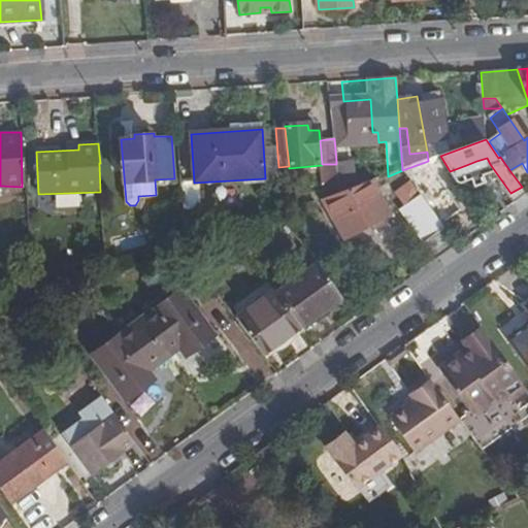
[(428,161),(402,170),(421,195),(440,223),(459,210),(449,196),(458,189),(436,157),(428,161)]
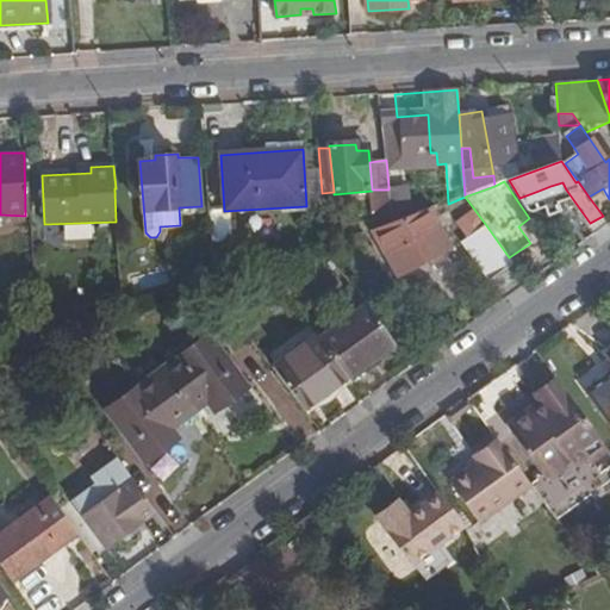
[(409,184),(388,186),(388,190),(392,224),(415,216),(409,184)]
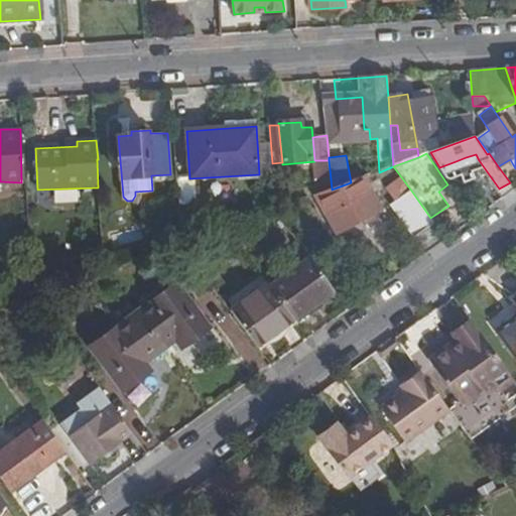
[(469,163),(466,157),(456,161),(458,166),(469,163)]
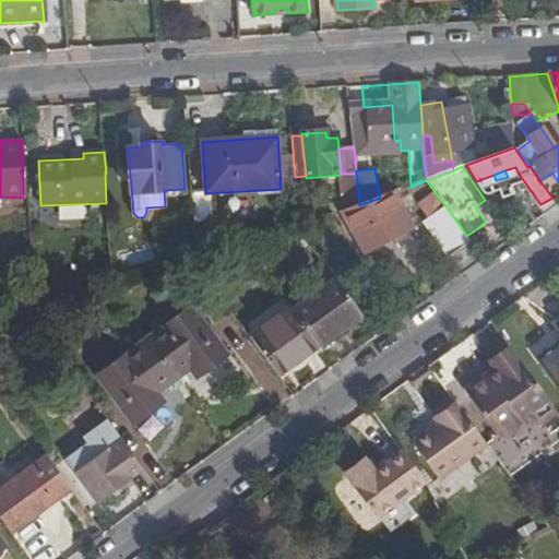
[(341,174),(341,175),(344,211),(359,205),(356,174),(341,174)]
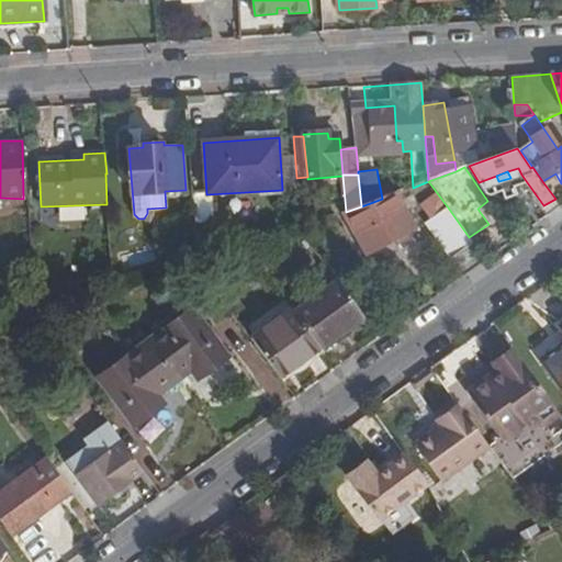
[(397,193),(382,199),(361,206),(346,212),(341,214),(364,257),(416,228),(397,193)]
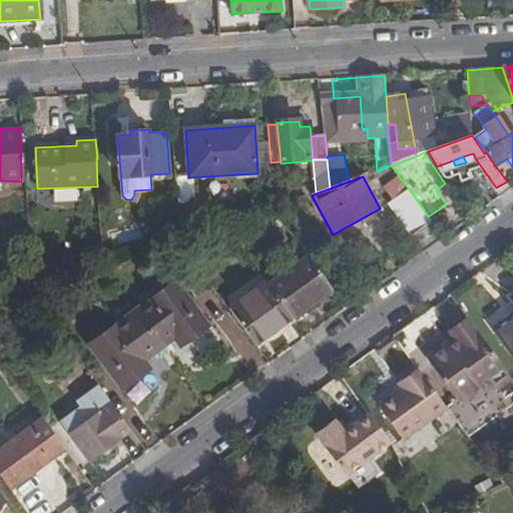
[(428,216),(409,189),(388,203),(411,236),(432,220),(428,216)]
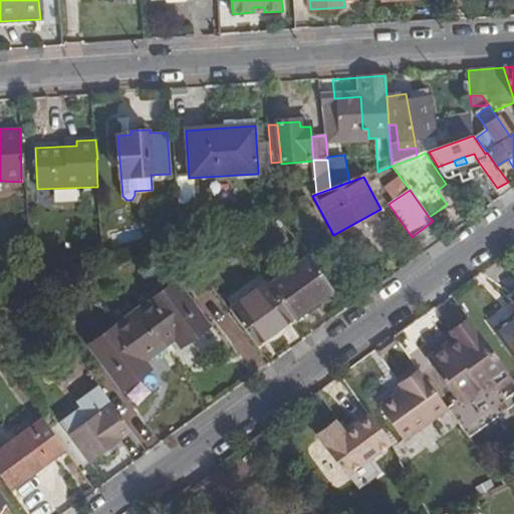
[(280,194),(272,194),(273,210),(275,209),(282,207),(280,194)]
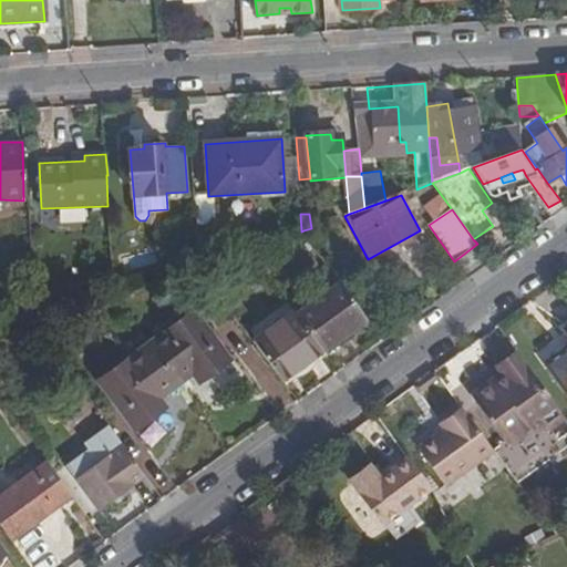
[(214,257),(198,258),(198,268),(200,268),(215,263),(214,257)]
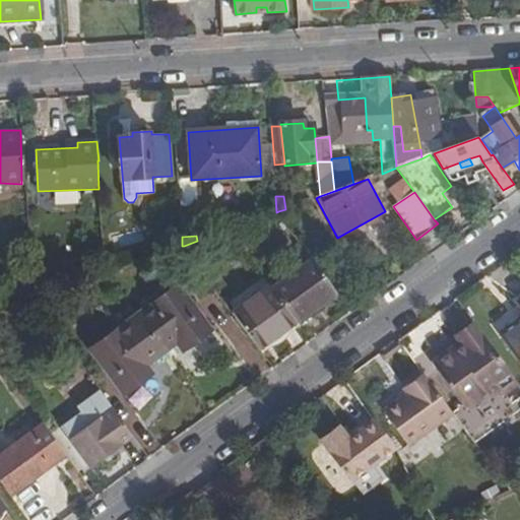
[(297,321),(336,290),(313,260),(273,288),(297,321)]
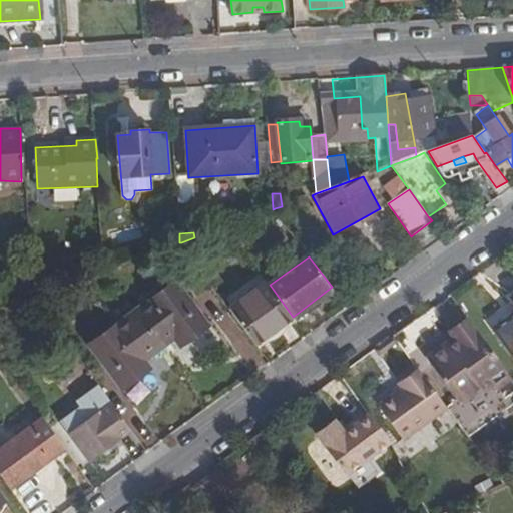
[(266,280),(228,307),(254,343),(293,317),(270,285),(266,280)]
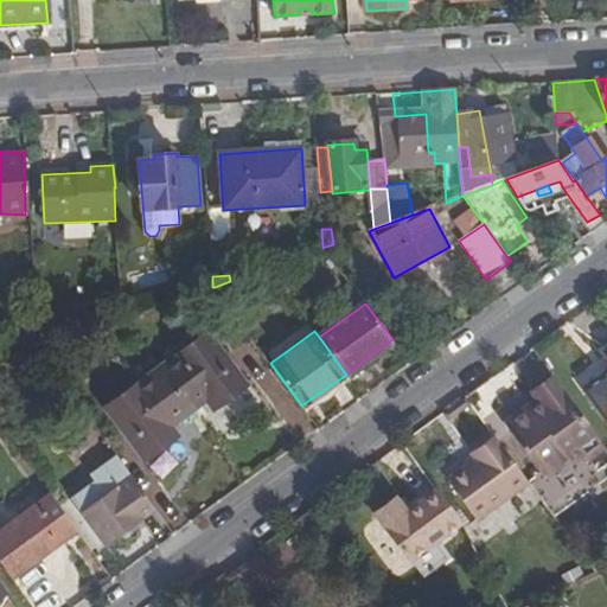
[(208,333),(163,366),(192,408),(206,398),(212,408),(244,384),(208,333)]
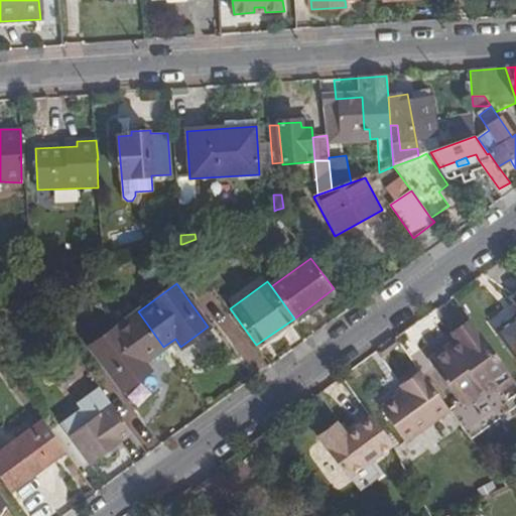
[(515,299),(515,300),(515,301),(515,317),(498,331),(515,356),(515,299)]
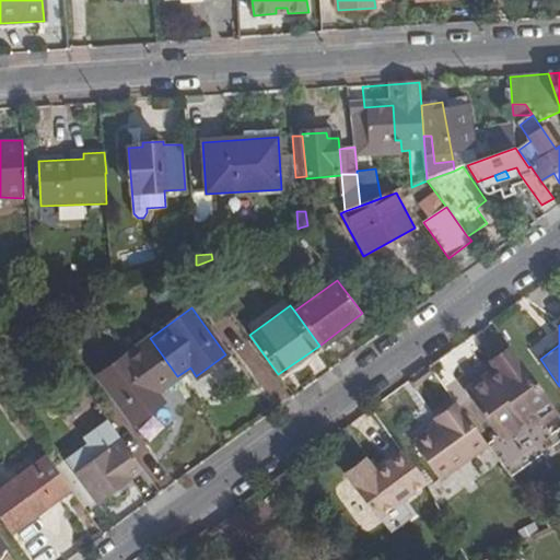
[(177,376),(150,338),(98,374),(133,422),(162,401),(156,393),(177,376)]
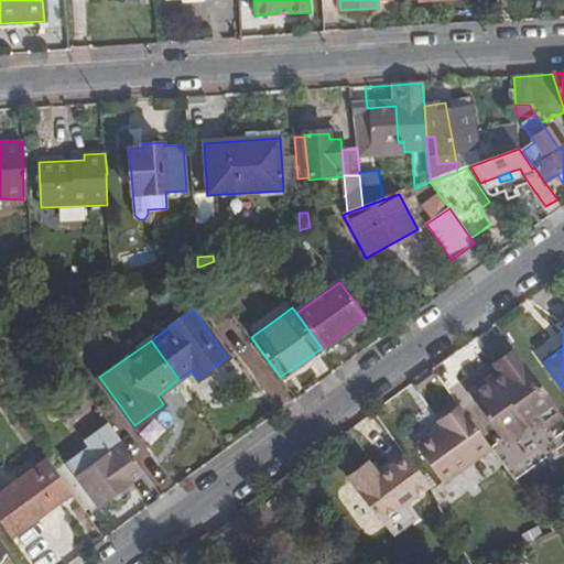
[(456,388),(499,448),(553,411),(510,350),(456,388)]
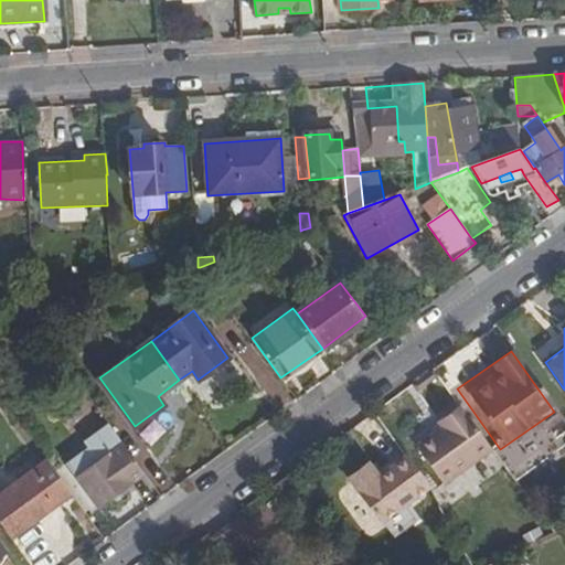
[(408,436),(436,488),(491,458),(464,406),(408,436)]
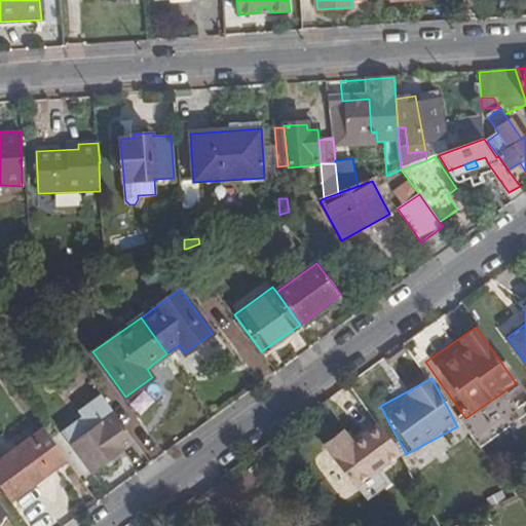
[(134,442),(113,414),(104,421),(99,414),(88,414),(63,433),(91,473),(134,442)]
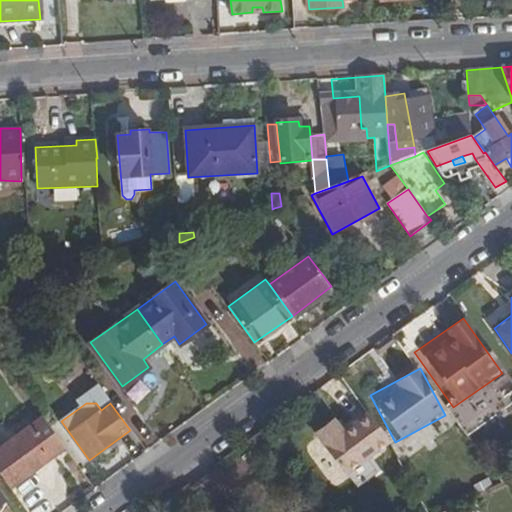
[(387,440),(367,414),(343,432),(336,424),(319,436),(345,471),(387,440)]
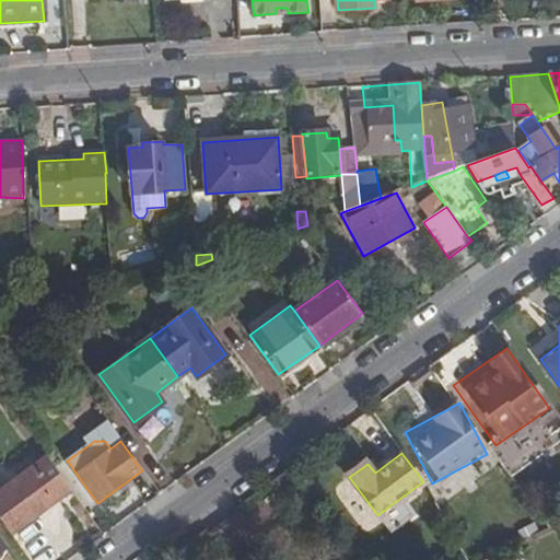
[(72,491),(47,457),(0,490),(0,518),(11,535),(72,491)]
